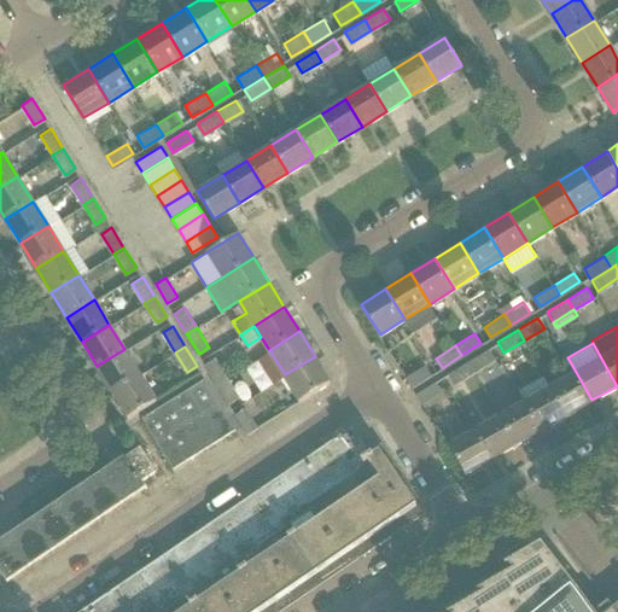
[(470,359),(468,360),(474,371),(490,361),(493,360),(494,359),(488,348),(487,349),(470,359)]
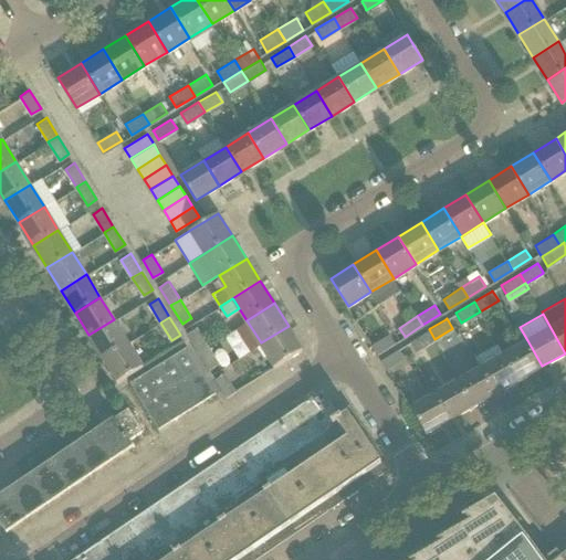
[(88,335),(103,358),(128,342),(114,319),(88,335)]
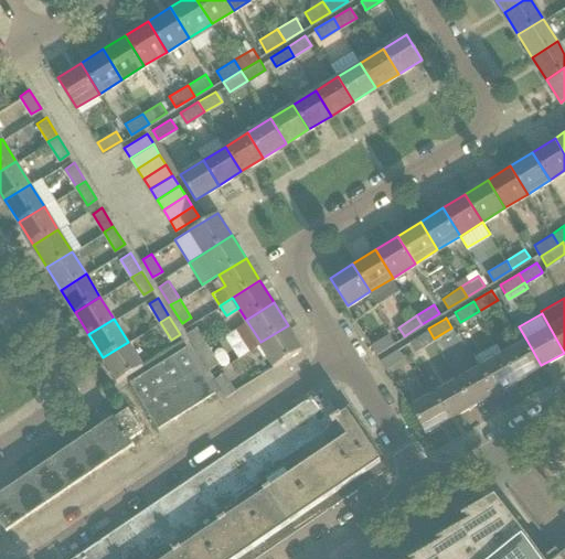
[(195,326),(187,332),(198,350),(206,344),(208,344),(196,325),(195,326)]
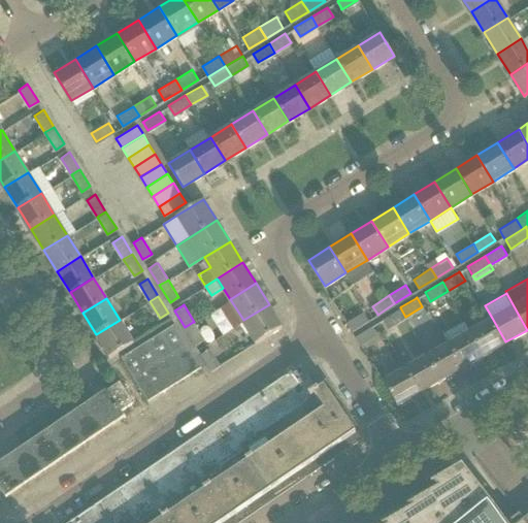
[(269,304),(243,320),(257,341),(283,326),(269,304)]
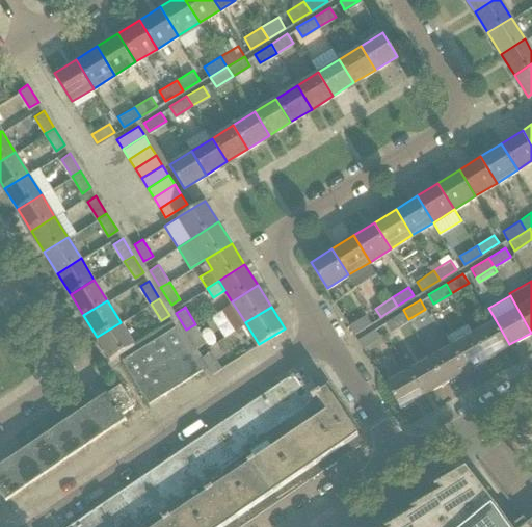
[(403,310),(386,320),(391,330),(408,319),(403,310)]
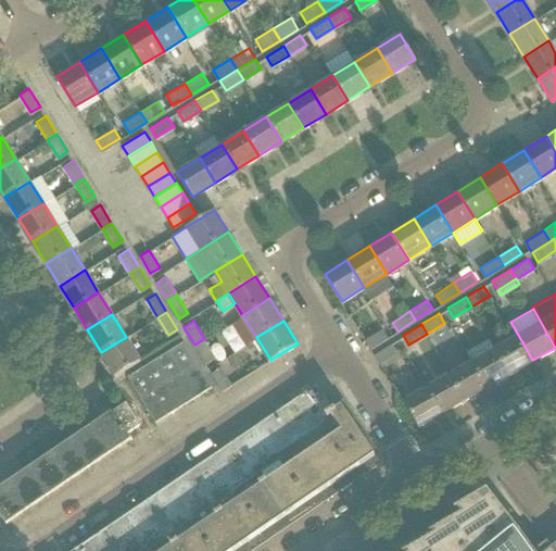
[(365,339),(370,348),(389,337),(383,327),(365,339)]
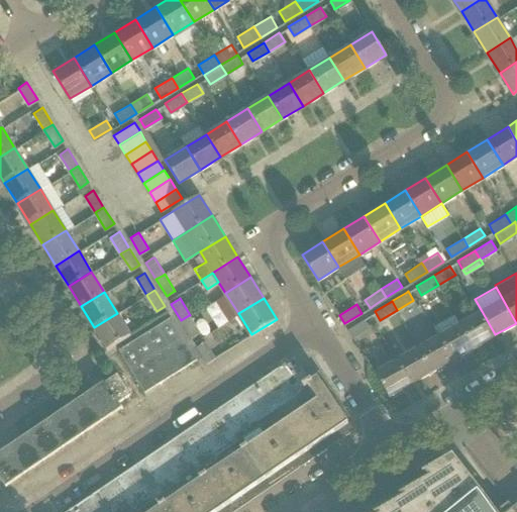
[(432,323),(439,335),(460,323),(453,311),(432,323)]
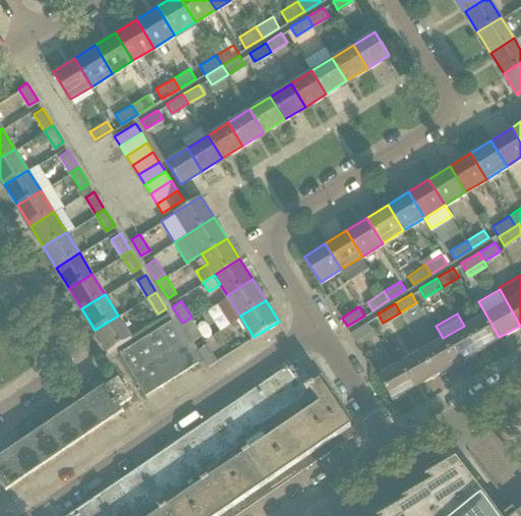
[(485,313),(464,326),(477,349),(499,337),(485,313)]
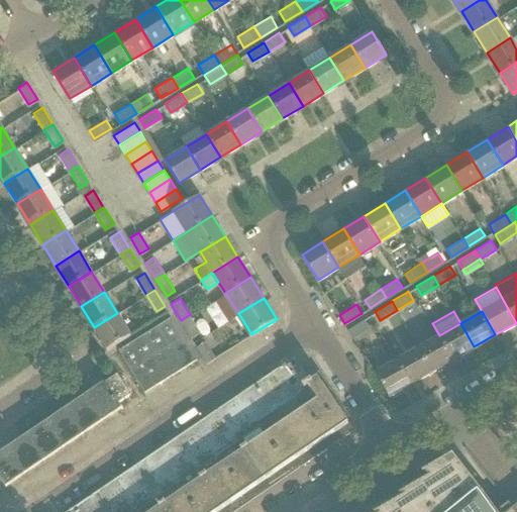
[(117,313),(94,327),(107,348),(130,334),(117,313)]
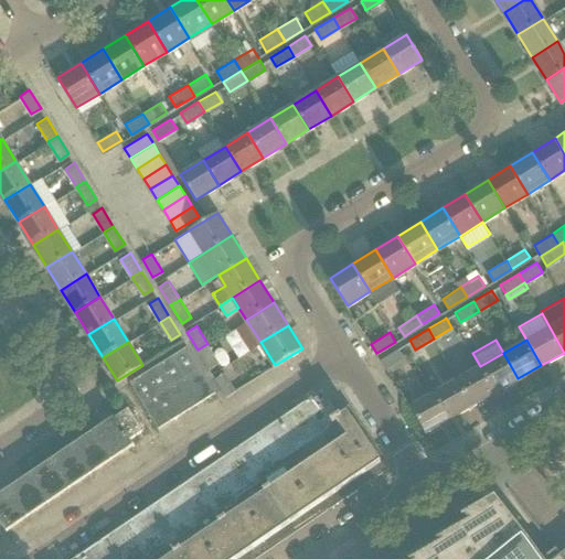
[(206,344),(198,350),(210,368),(219,363),(219,362),(208,344),(206,344)]
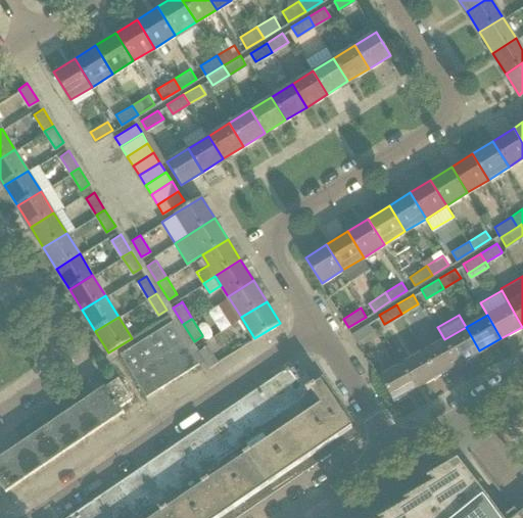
[(173,320),(162,326),(189,369),(199,362),(173,320)]
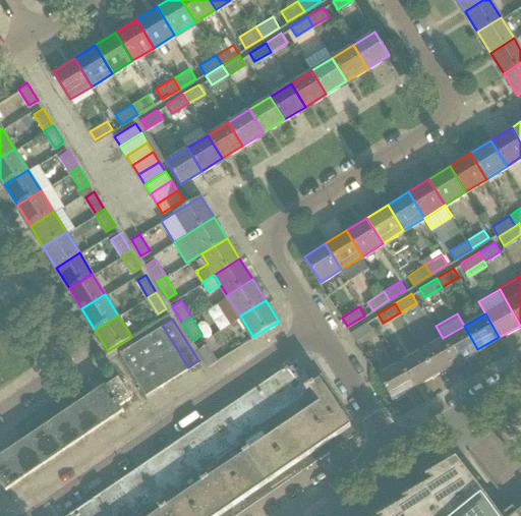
[(350,331),(356,339),(372,329),(367,321),(350,331)]
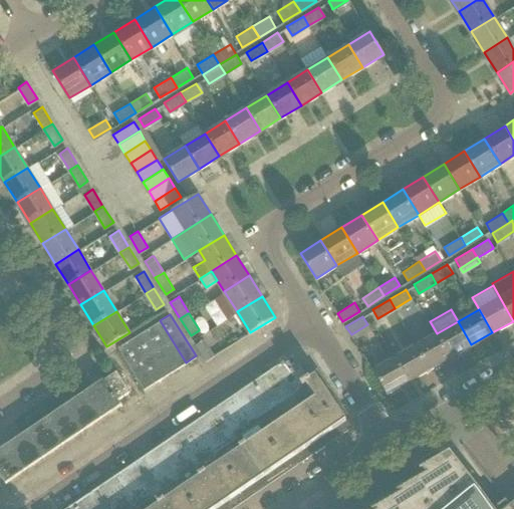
[(160,320),(149,327),(175,368),(186,362),(160,320)]
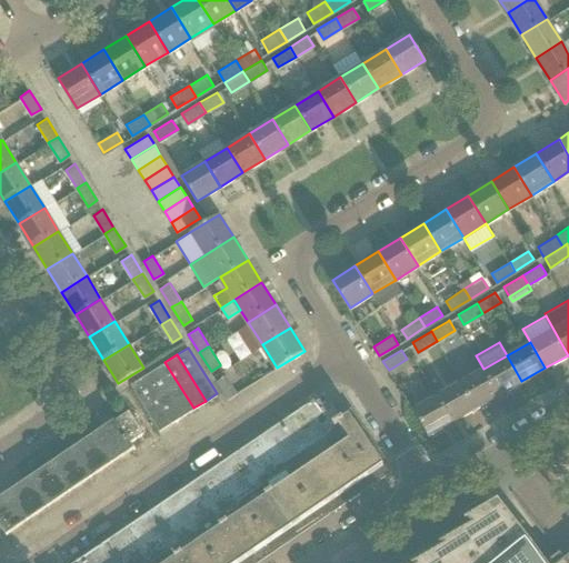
[(507,355),(483,369),(498,394),(521,381),(507,355)]
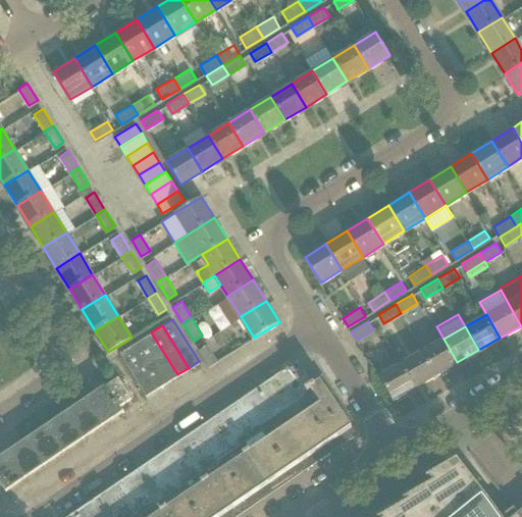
[(373,329),(357,340),(359,344),(375,332),(373,329)]
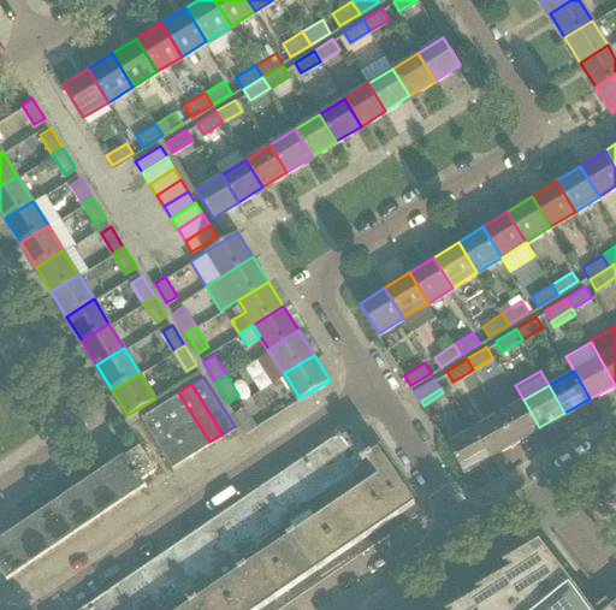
[(178,392),(166,400),(197,450),(209,442),(178,392)]
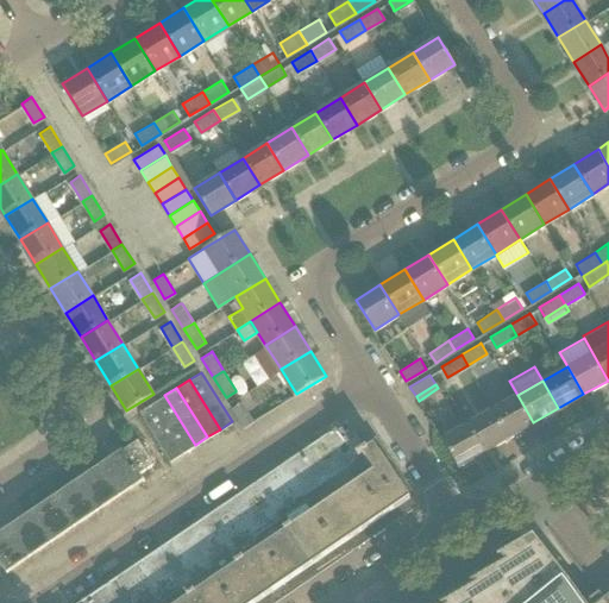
[(164,395),(152,403),(183,452),(195,445),(164,395)]
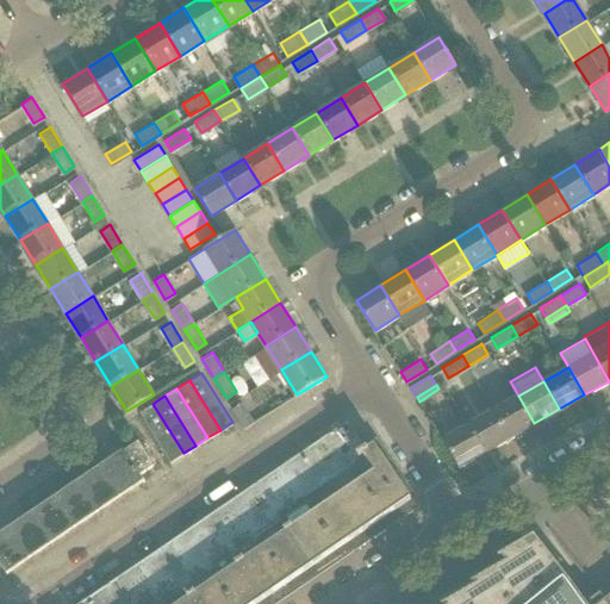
[(518,396),(493,409),(509,437),(534,423),(518,396)]
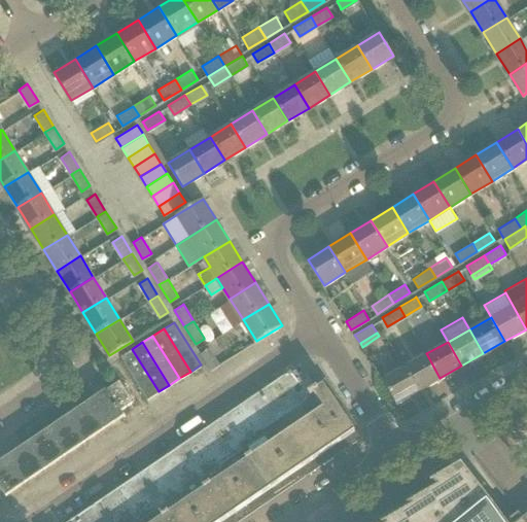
[(201,351),(211,369),(219,363),(209,346),(201,351)]
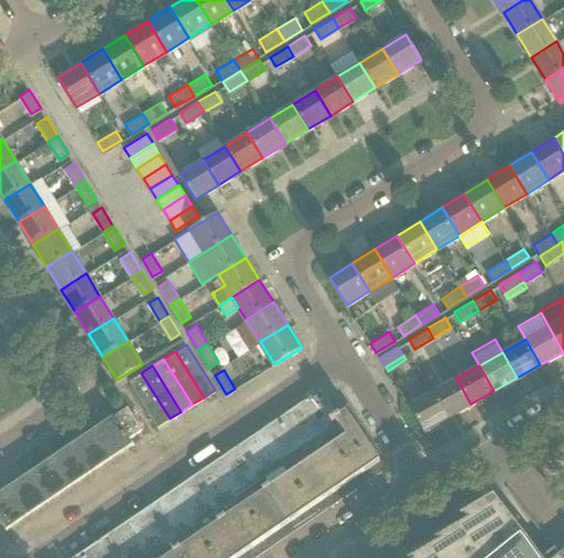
[(170,418),(141,373),(129,380),(158,426),(170,418)]
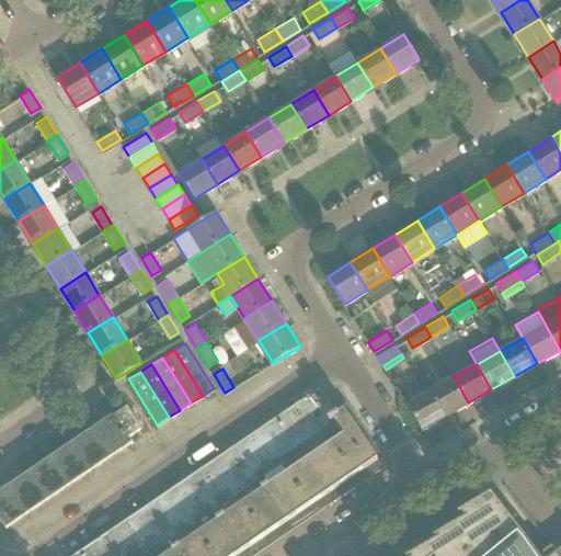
[(454,376),(431,389),(445,416),(468,403),(454,376)]
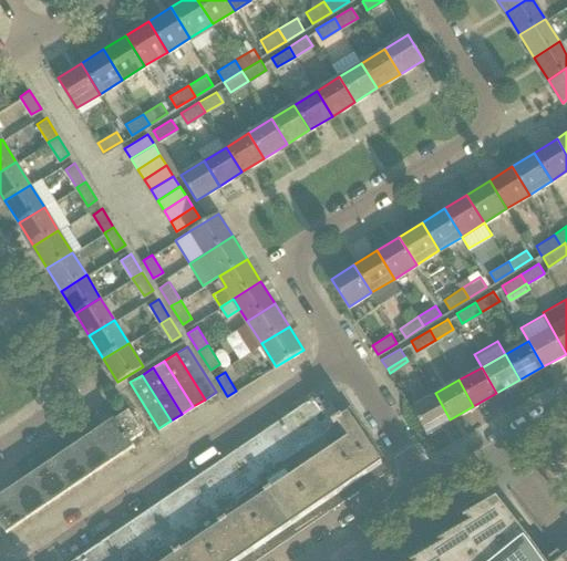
[(235,560),(237,560),(232,552),(248,540),(254,548),(282,529),(277,521),(294,510),(299,518),(382,461),(349,413),(342,417),(323,390),(70,560),(235,560)]
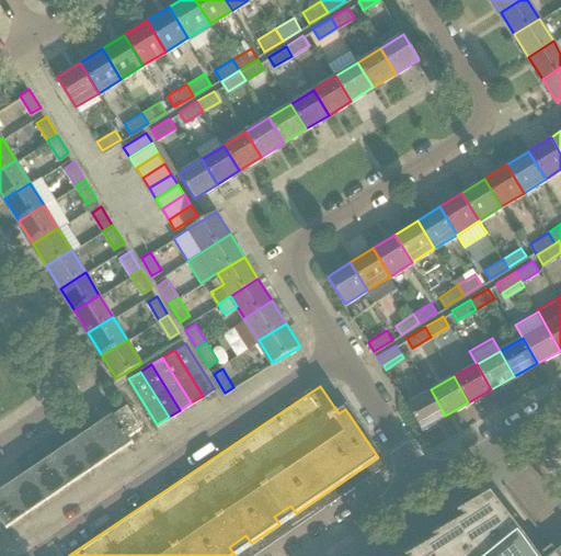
[(445,416),(431,389),(408,403),(422,429),(445,416)]
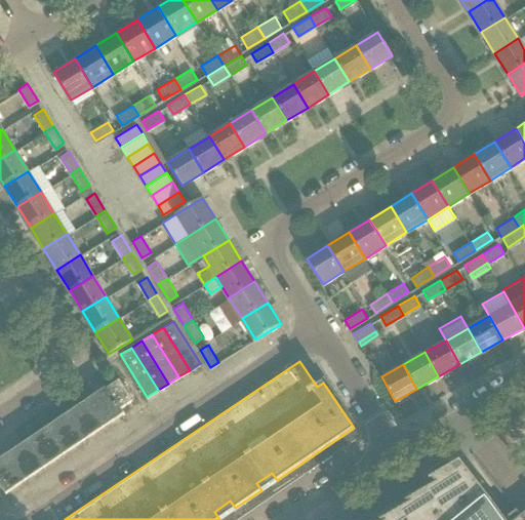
[(119,377),(106,387),(119,407),(133,398),(119,377)]
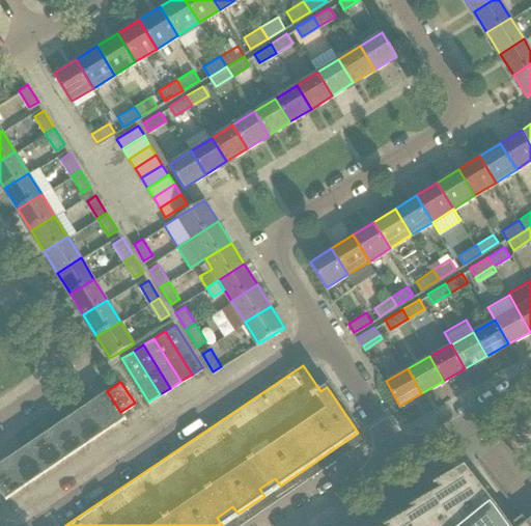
[(120,412),(107,391),(0,463),(0,489),(5,497),(123,417),(120,412)]
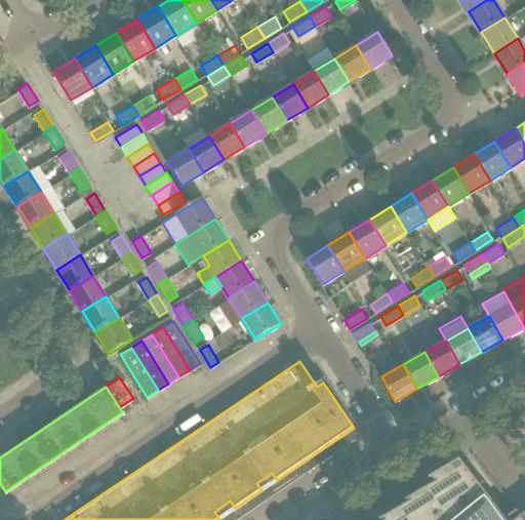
[(456,458),(351,519),(524,519),(524,510),(521,514),(516,507),(501,518),(456,458)]
